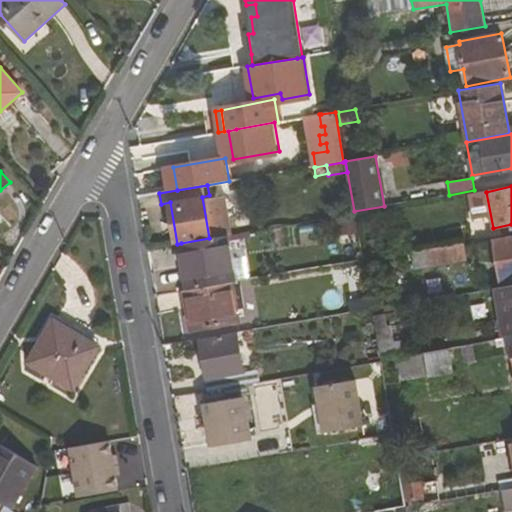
[(511,235),(493,239),(501,282),(511,279),(511,235)]
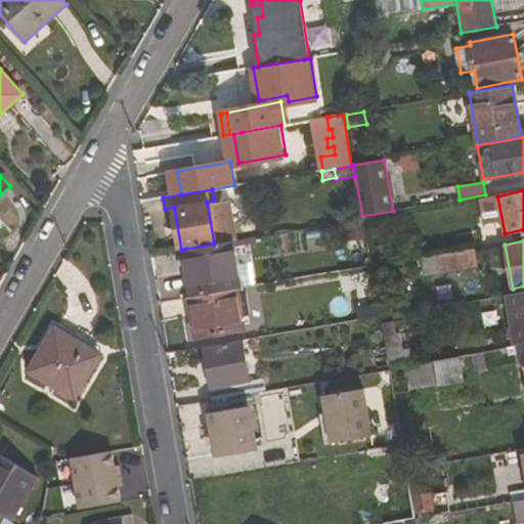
[(214,244),(185,249),(193,296),(235,289),(238,288),(230,242),(214,244)]
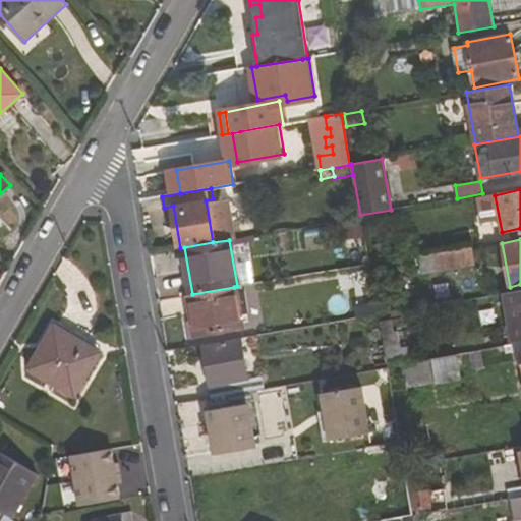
[(421,274),(474,265),(472,247),(418,256),(421,274)]
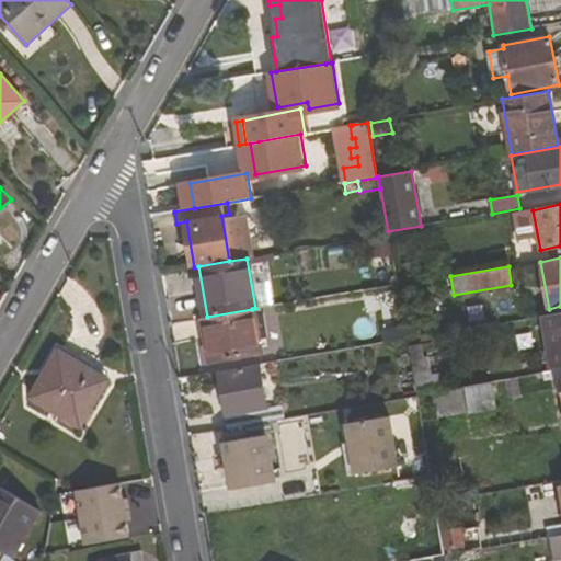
[(397,284),(376,287),(385,341),(407,336),(397,284)]
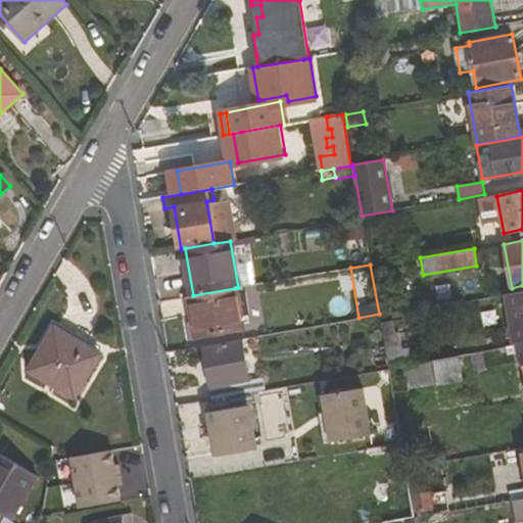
[(185,277),(164,277),(165,294),(186,293),(185,277)]
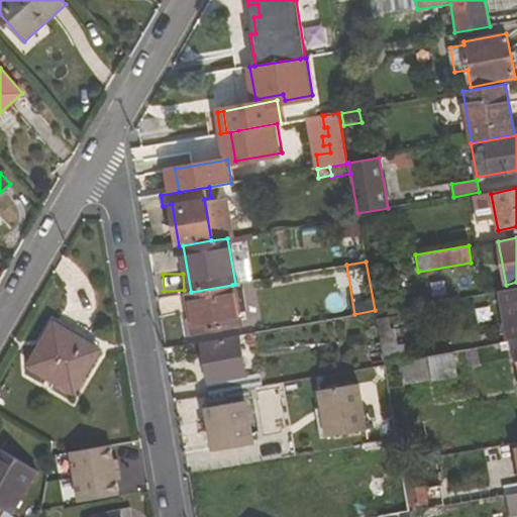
[(187,293),(195,334),(241,326),(232,285),(191,292),(187,293)]
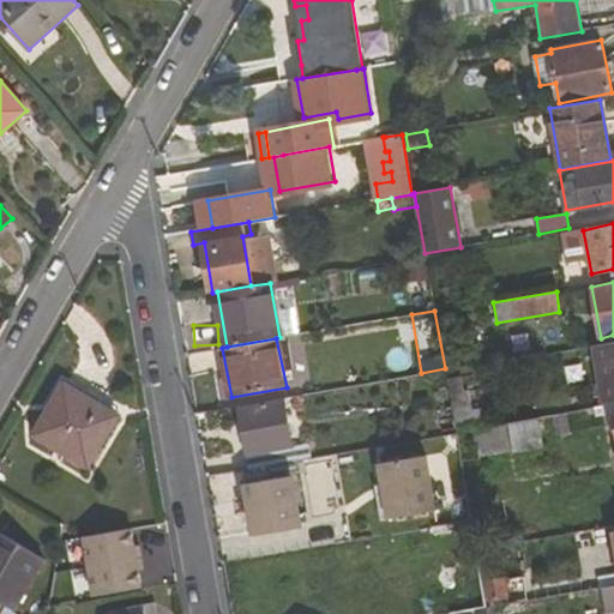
[(606,405),(613,404),(613,342),(595,345),(606,405)]
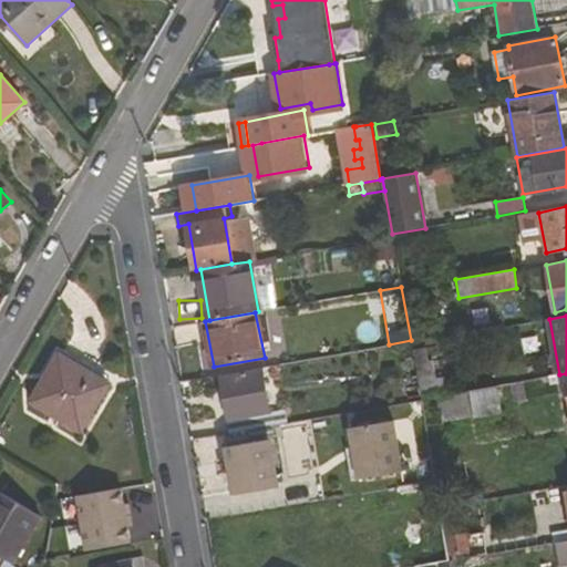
[(106,384),(100,381),(104,373),(55,346),(40,372),(48,377),(32,402),(81,431),(106,384)]
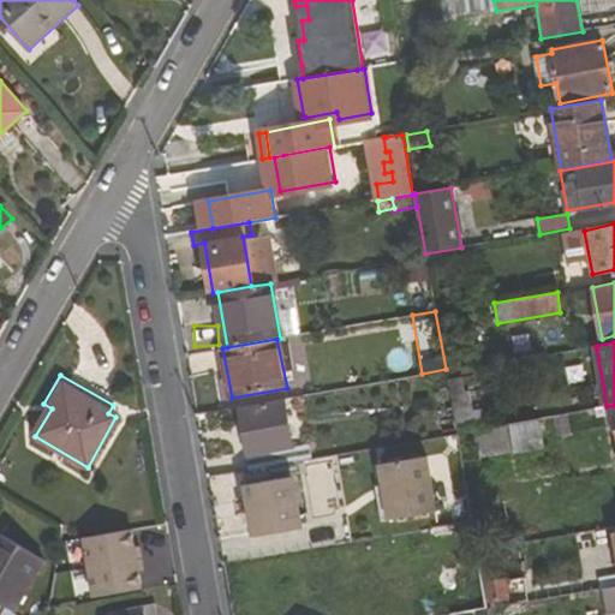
[(464,387),(463,377),(447,380),(455,430),(484,425),(477,384),(464,387)]
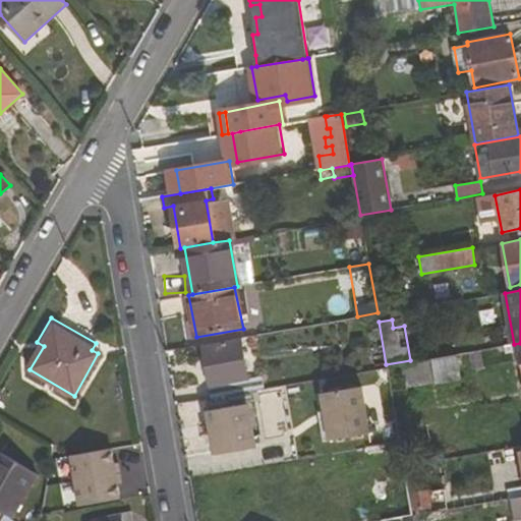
[(248,379),(241,340),(204,347),(211,386),(213,386),(248,379)]
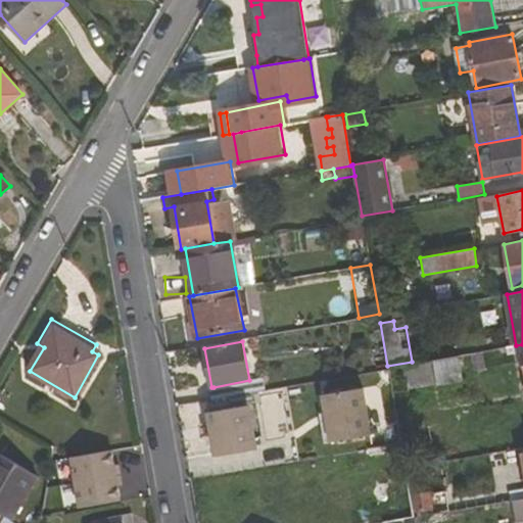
[(408,387),(462,378),(458,355),(405,366),(408,387)]
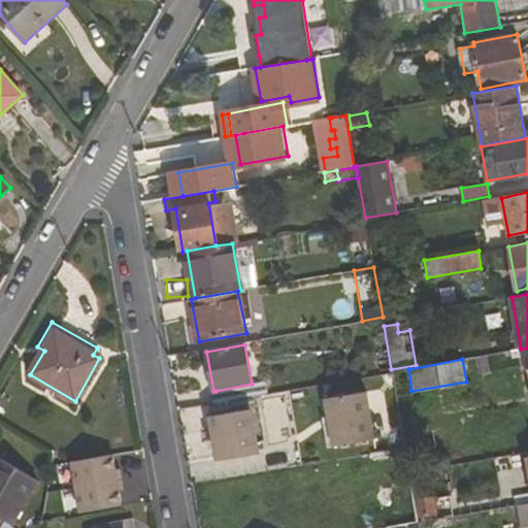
[(252,384),(216,391),(218,402),(254,396),(252,384)]
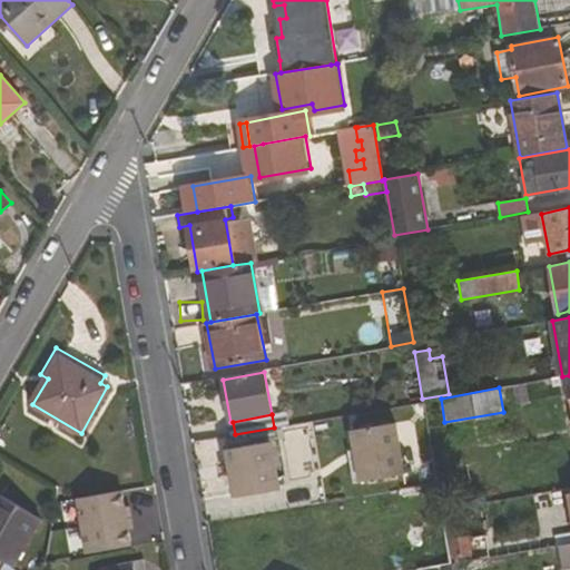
[(351,464),(354,482),(403,473),(394,422),(351,430),(354,450),(356,463),(351,464)]
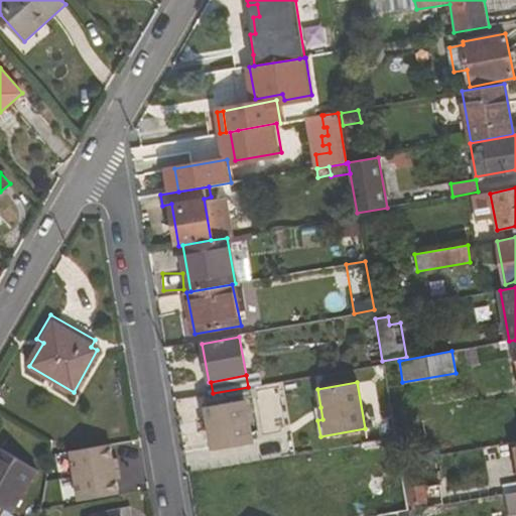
[(253,440),(246,401),(253,400),(250,387),(248,387),(213,393),(205,395),(215,447),(253,440)]
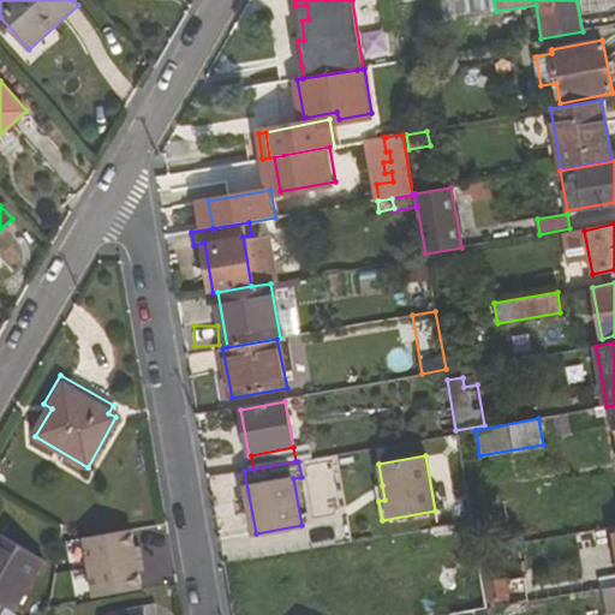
[(103,550),(109,587),(144,581),(136,530),(90,537),(94,553),(103,550)]
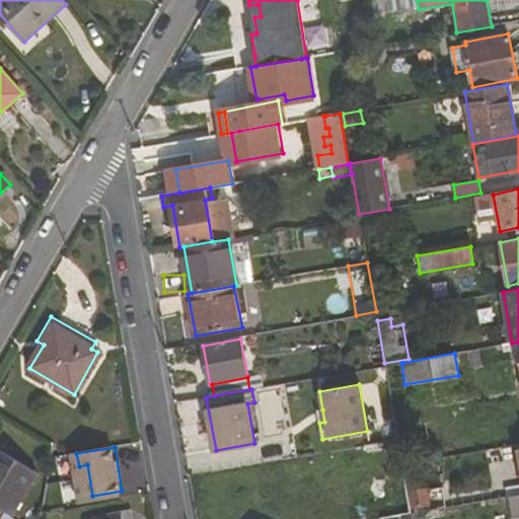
[(0,509),(11,517),(38,471),(0,449),(0,509)]
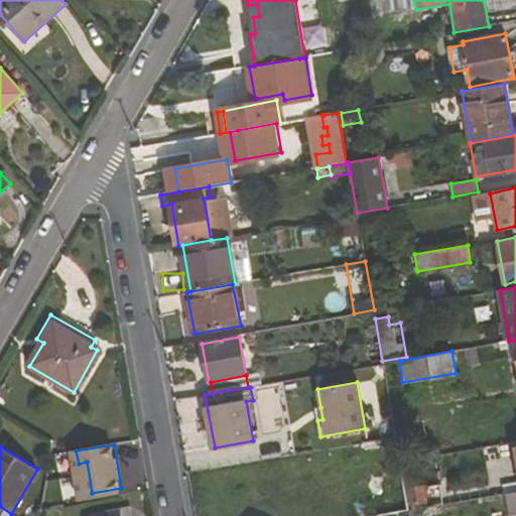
[(402,476),(421,472),(419,458),(399,462),(402,476)]
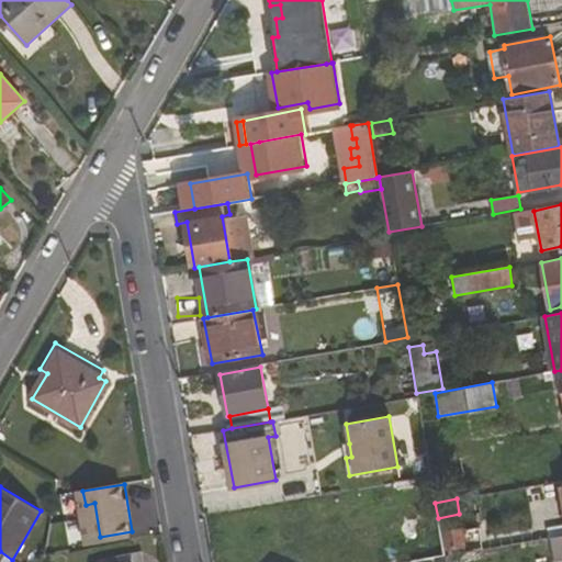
[(460,554),(485,550),(481,527),(440,534),(445,557),(453,555),(458,554),(460,554)]
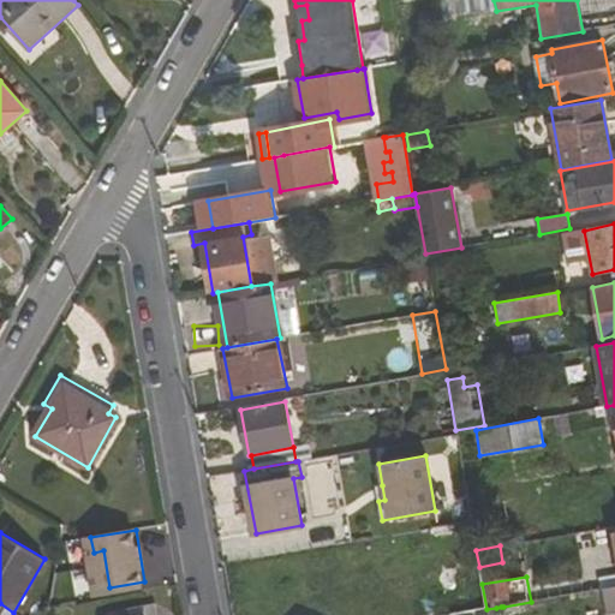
[(614,586),(602,589),(607,614),(614,611),(614,586)]
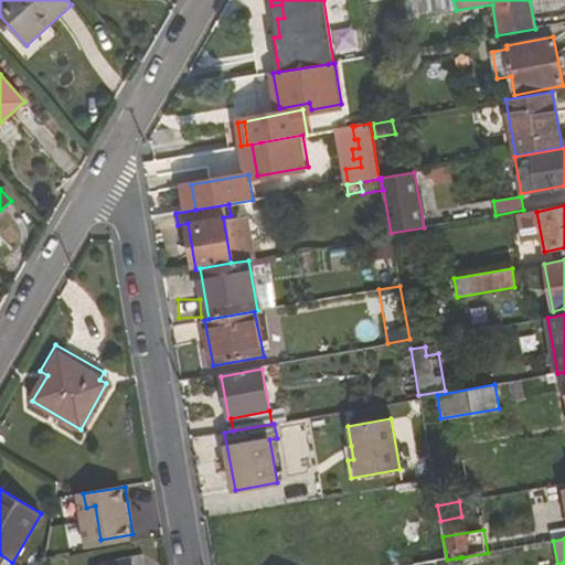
[(0,564),(17,564),(12,563),(0,554),(0,564)]
